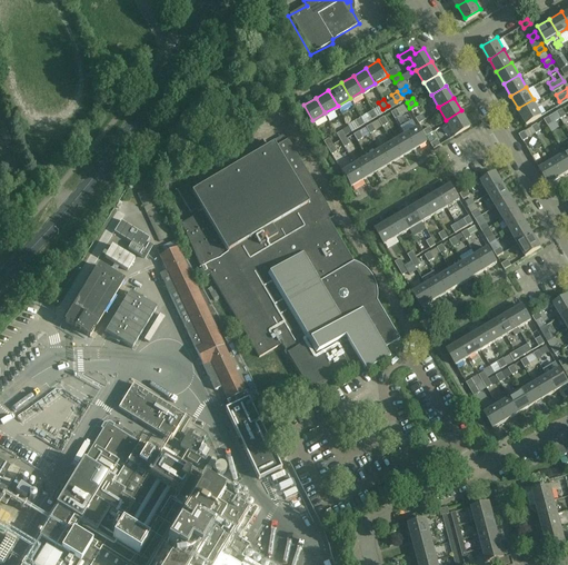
[(534,99),(518,108),(526,121),(541,112),(534,99)]
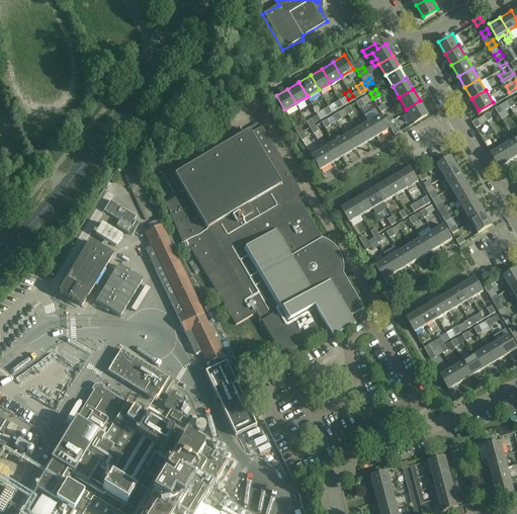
[(358,105),(362,102),(359,96),(354,99),(358,105)]
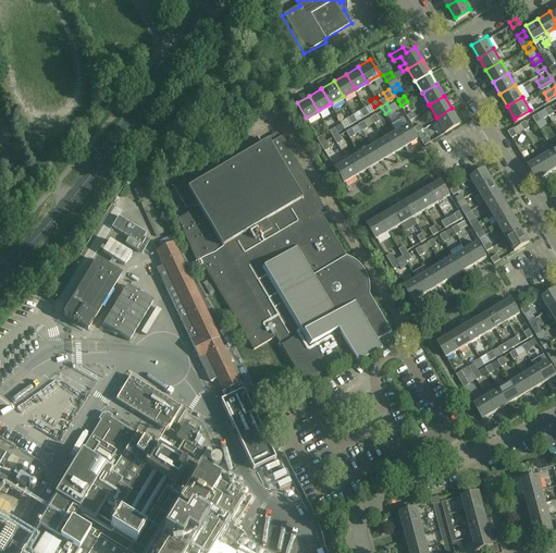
[(547,112),(553,109),(548,103),(543,107),(547,112)]
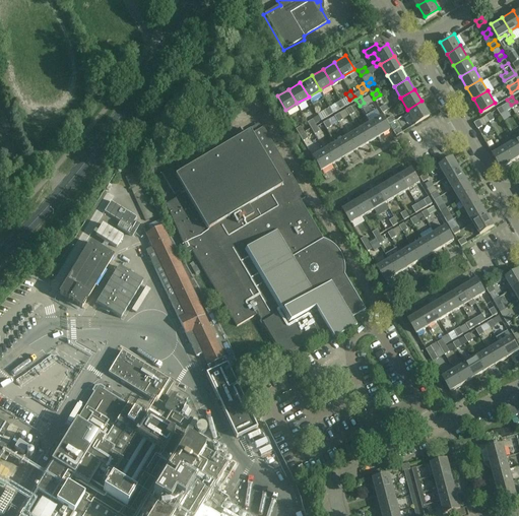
[(338,106),(342,104),(339,98),(334,101),(338,106)]
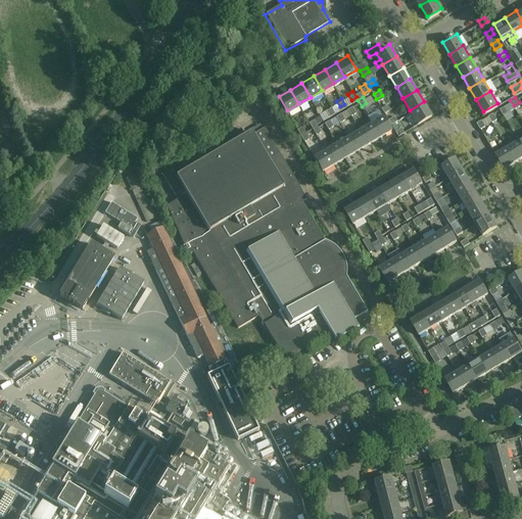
[(386,101),(380,105),(383,110),(389,106),(386,101)]
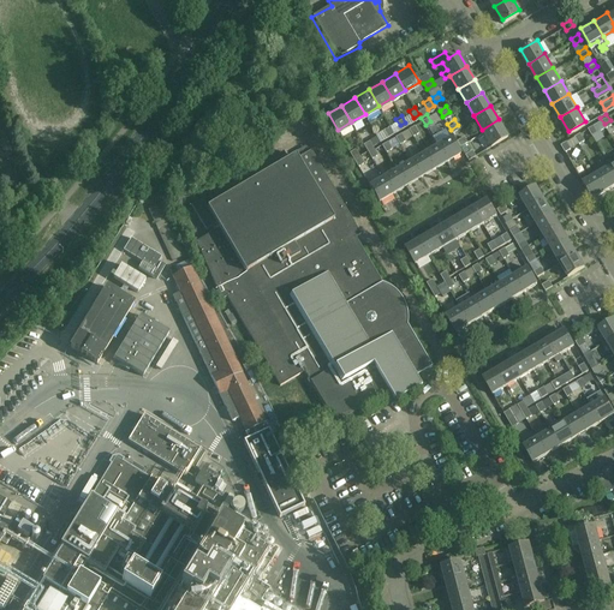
[(499,119),(482,130),(490,143),(506,133),(499,119)]
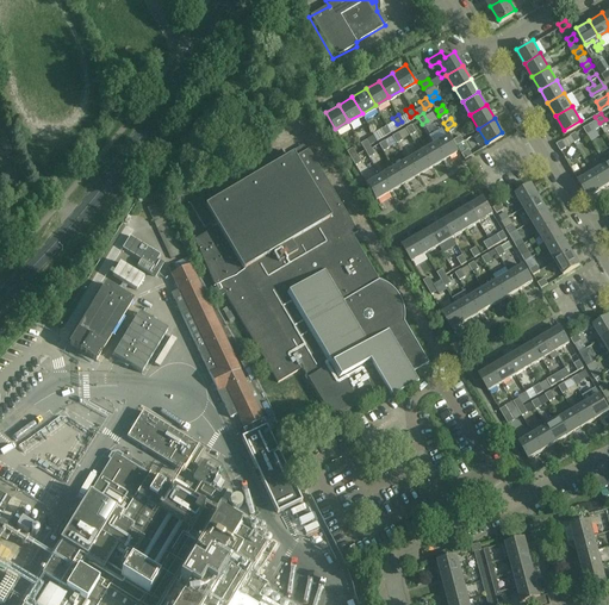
[(408,131),(414,128),(410,120),(404,124),(408,131)]
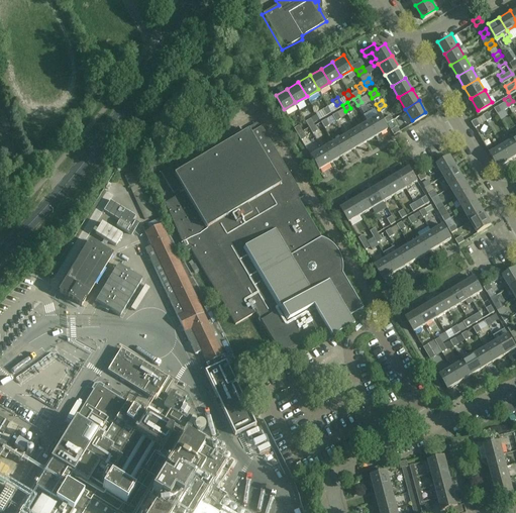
[(497,111),(502,108),(498,102),(493,105),(497,111)]
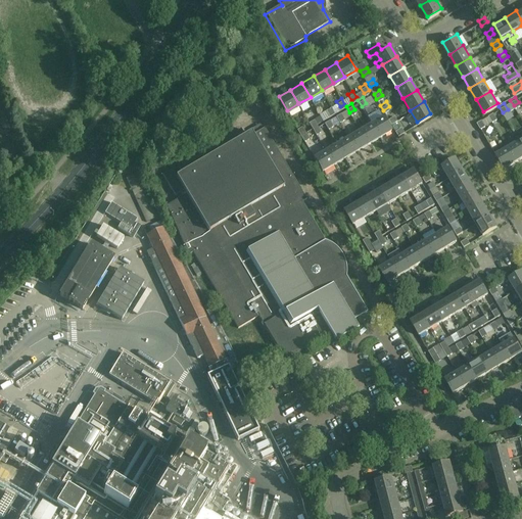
[(325,107),(328,113),(333,110),(330,104),(325,107)]
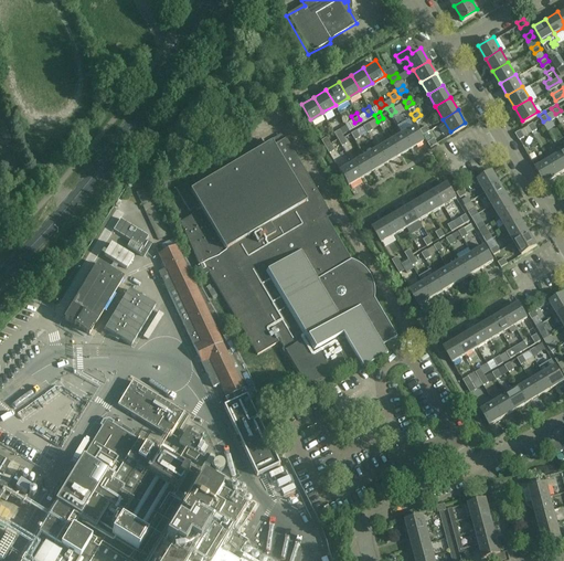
[(365,129),(371,126),(366,119),(362,123),(365,129)]
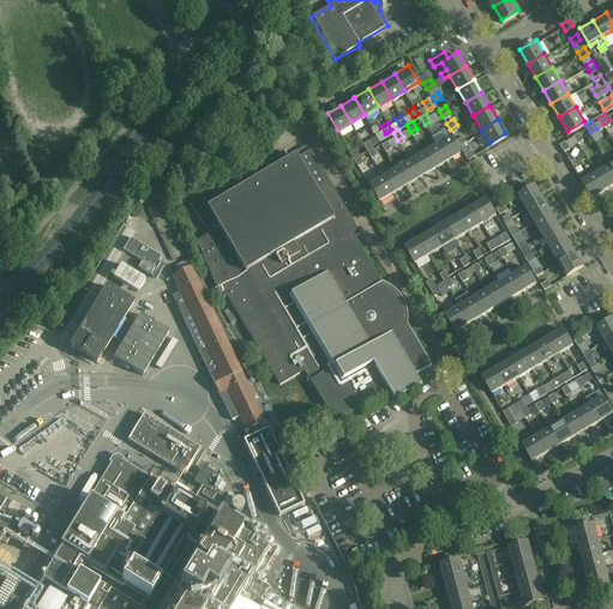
[(572,133),(577,140),(582,137),(578,130),(572,133)]
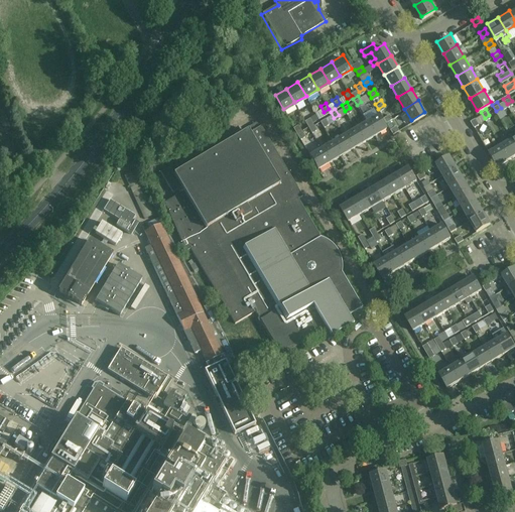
[(365,119),(374,133),(385,126),(377,112),(365,119)]
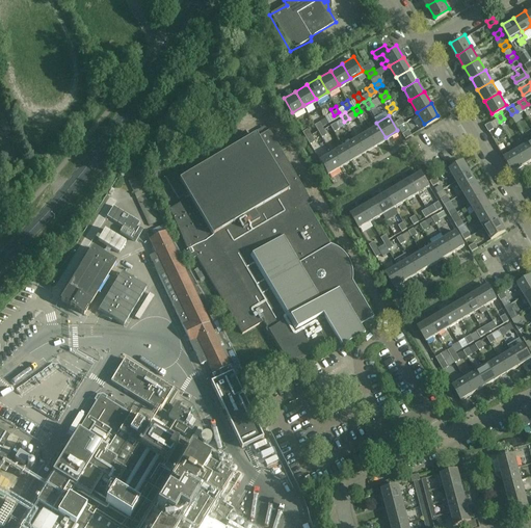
[(397,124),(403,120),(400,115),(394,119),(397,124)]
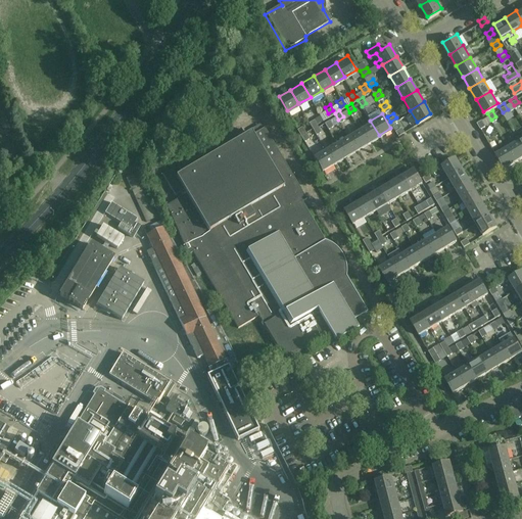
[(487,113),(481,118),(476,120),(480,126),(486,123),(486,124),(490,121),(489,121),(491,120),(487,113)]
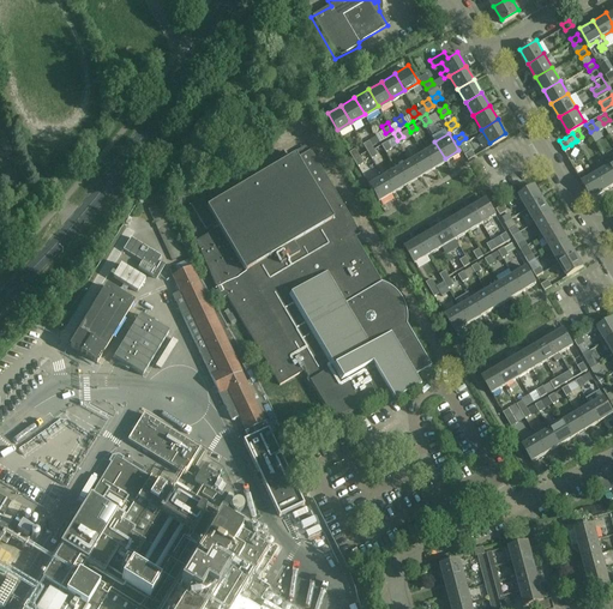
[(366,148),(371,144),(367,137),(361,140),(366,148)]
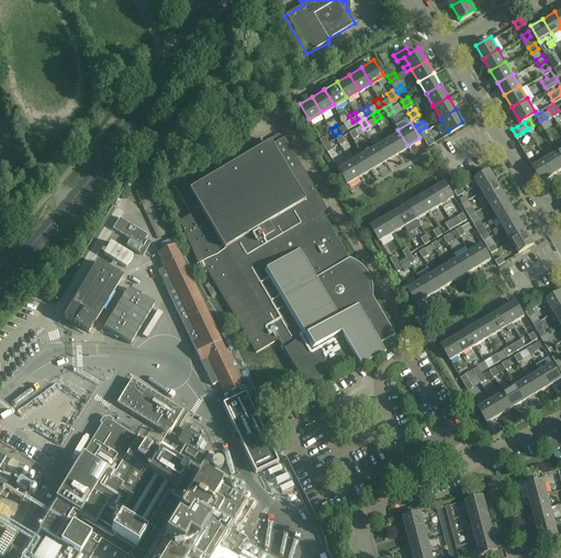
[(352,126),(348,130),(351,136),(357,133),(352,126)]
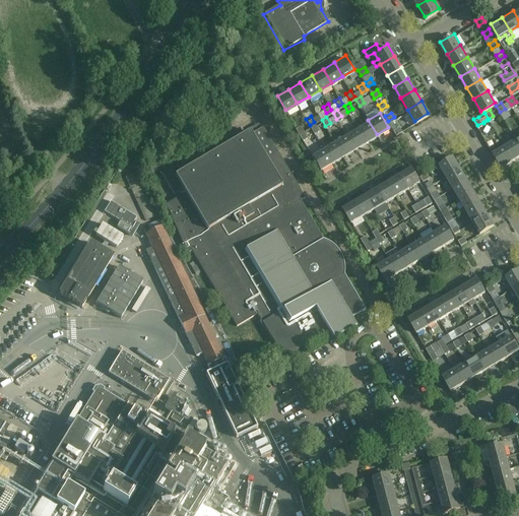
[(262,119),(159,167),(171,190),(166,193),(229,325),(259,297),(263,306),(269,303),(284,318),(306,308),(306,304),(307,304),(330,329),(360,301),(325,229),(286,247),(275,222),(239,240),(244,248),(236,252),(252,285),(215,248),(208,251),(203,240),(211,240),(211,231),(194,231),(204,221),(201,215),(288,174),(262,119)]
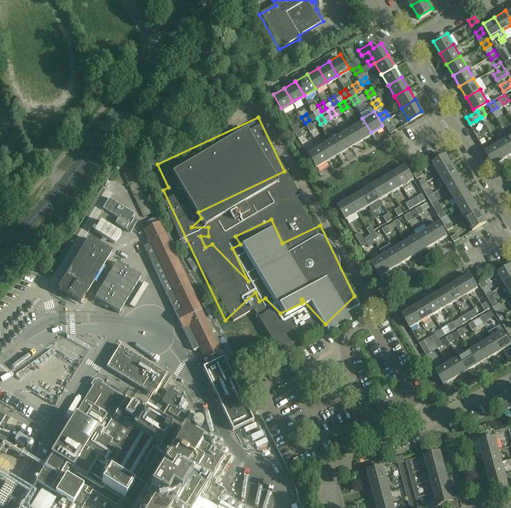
[(362,118),(351,124),(359,138),(371,132),(362,118)]
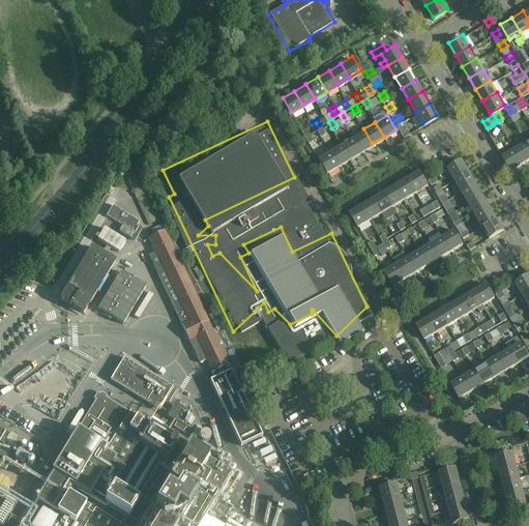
[(320,124),(316,127),(319,134),(324,130),(320,124)]
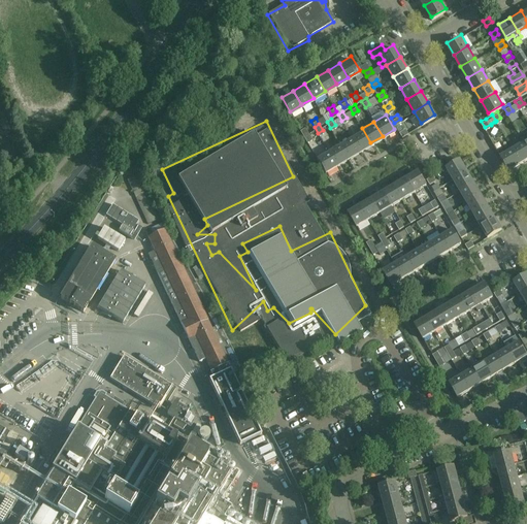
[(299,128),(302,134),(307,131),(303,125),(299,128)]
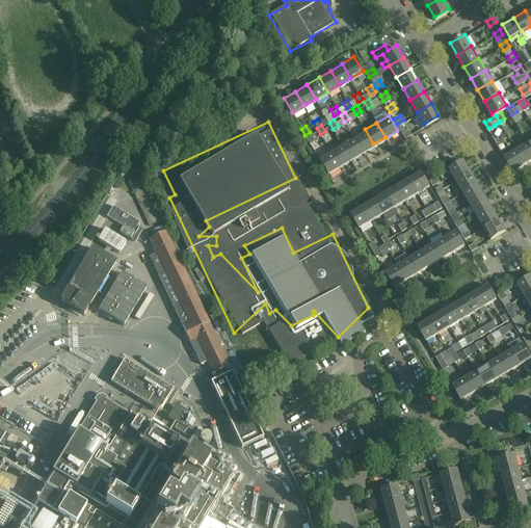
[(403,135),(409,132),(407,127),(401,131),(403,135)]
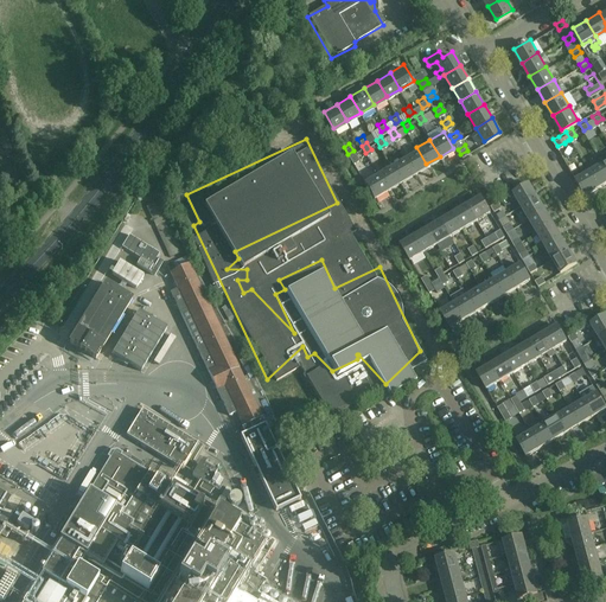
[(403,155),(413,172),(426,164),(416,147),(403,155)]
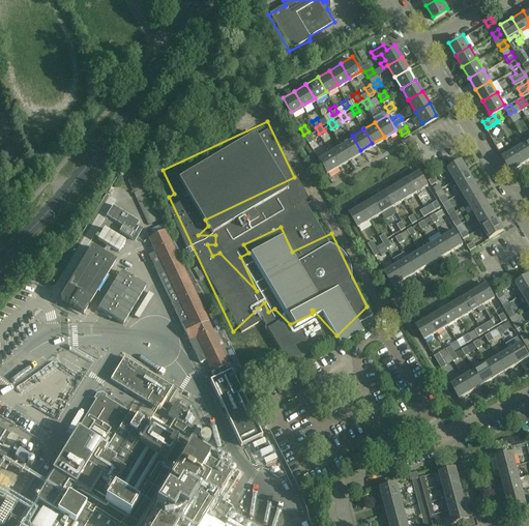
[(312,138),(309,132),(303,135),(307,140),(312,138)]
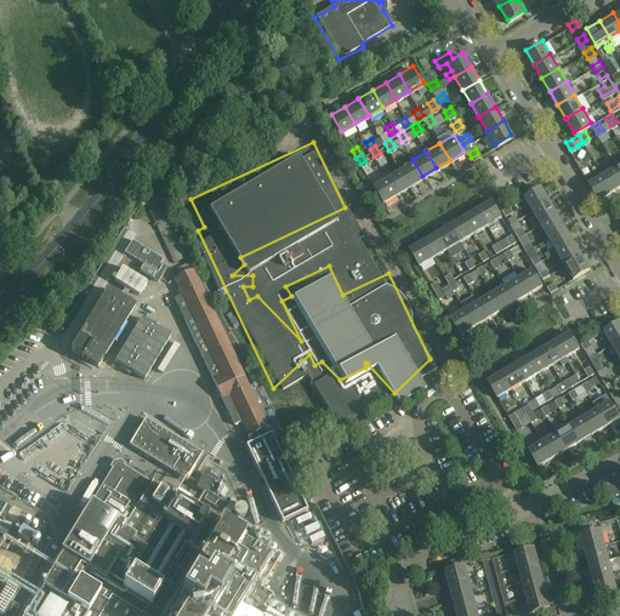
[(399,167),(409,183),(422,176),(413,159),(399,167)]
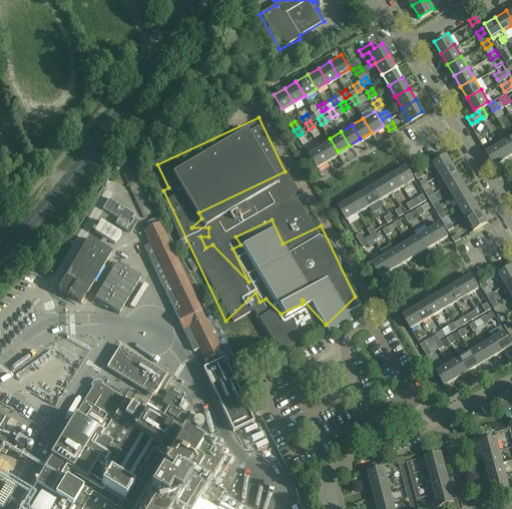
[(497,142),(505,155),(511,151),(511,141),(508,135),(497,142)]
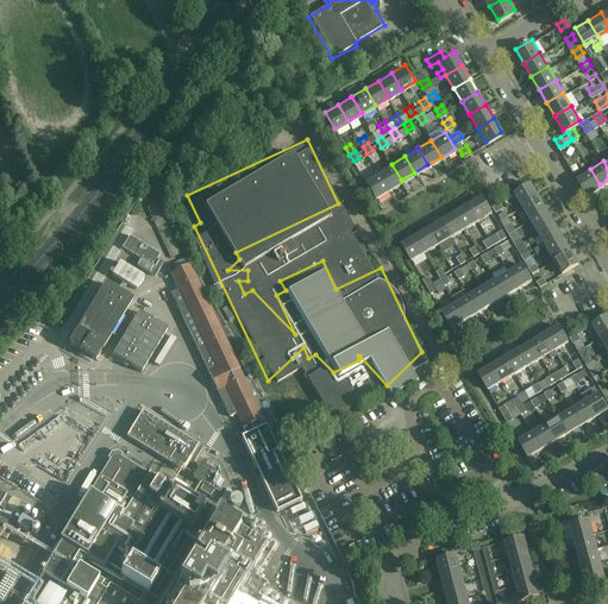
[(378,171),(388,188),(401,180),(392,164),(378,171)]
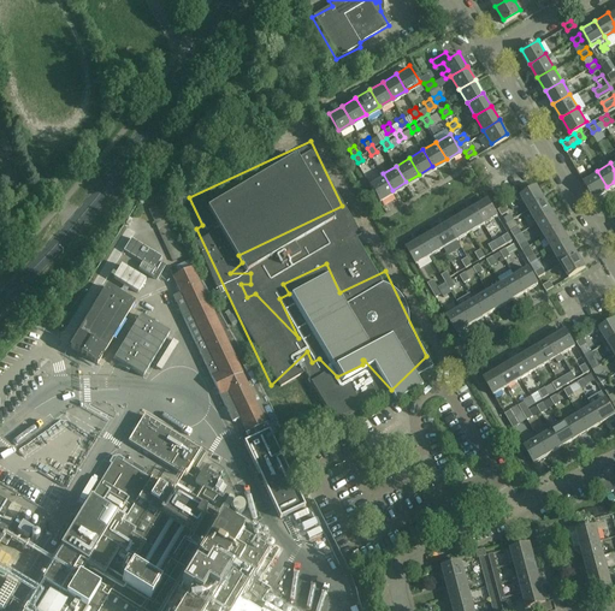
[(607,187),(597,171),(583,178),(593,195),(607,187)]
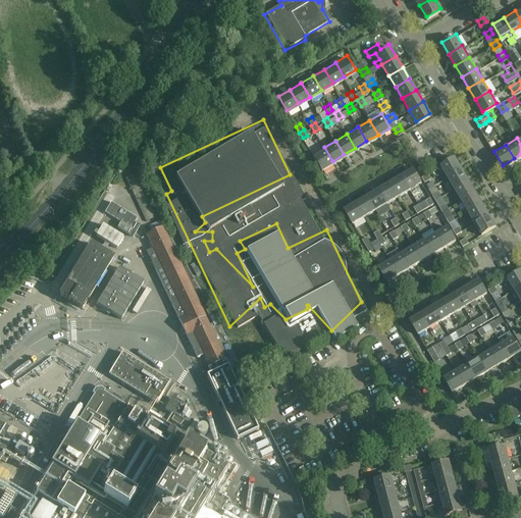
[(332,161),(324,147),(312,154),(320,168),(332,161)]
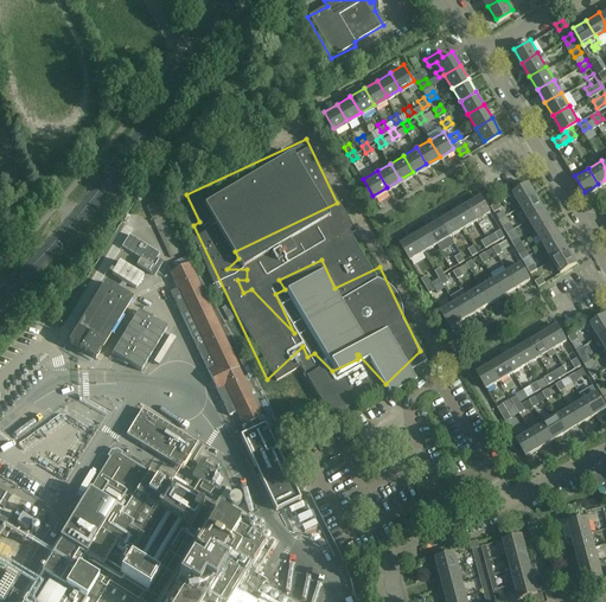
[(520,203),(536,193),(529,180),(512,190),(520,203)]
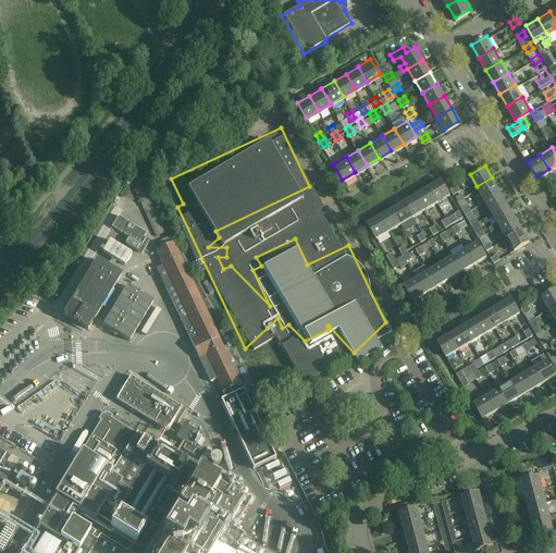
[(428,184),(436,199),(449,192),(440,177),(428,184)]
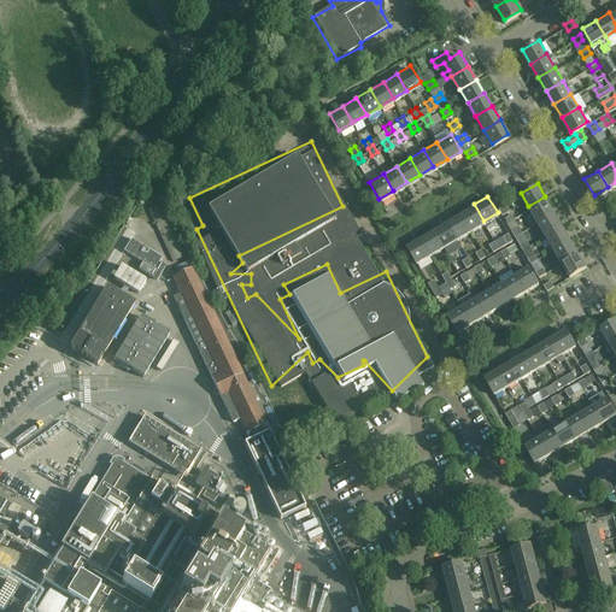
[(553,210),(545,196),(528,206),(537,219),(553,210)]
